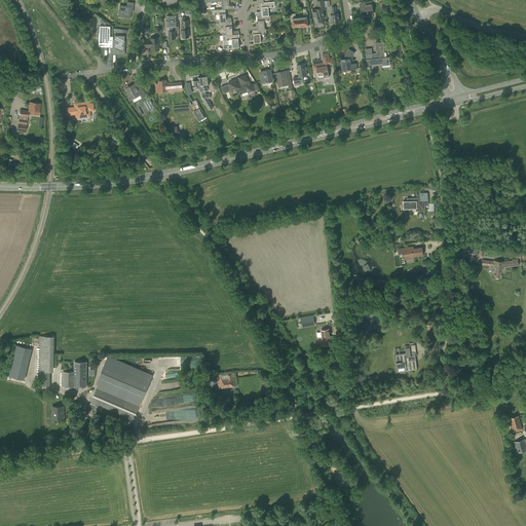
[(222,1),(223,9),(225,9),(229,9),(228,0),(215,0),(216,2),(222,1)]
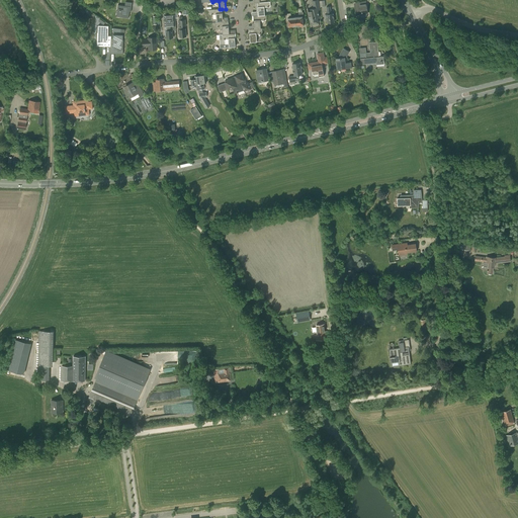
[(316,0),(312,1),(314,9),(311,10),(311,11),(308,12),(311,24),(318,23),(317,17),(319,17),(318,10),(320,10),(318,0),(316,0)]
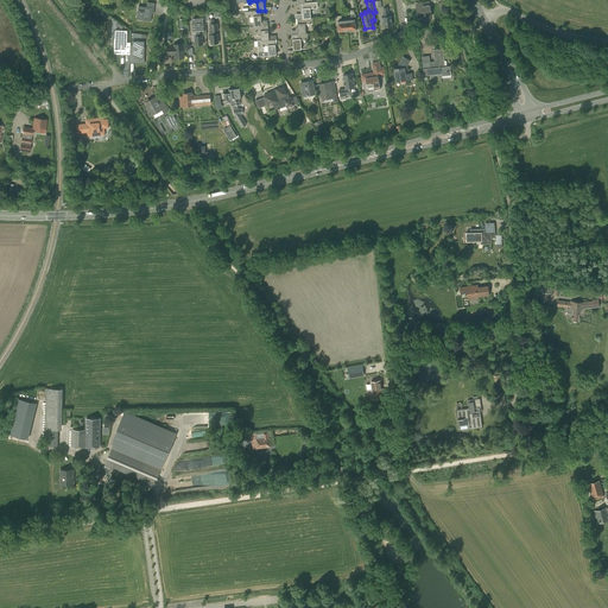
[(302,4),(303,19),(311,18),(310,8),(317,8),(317,2),(305,4),(302,4)]
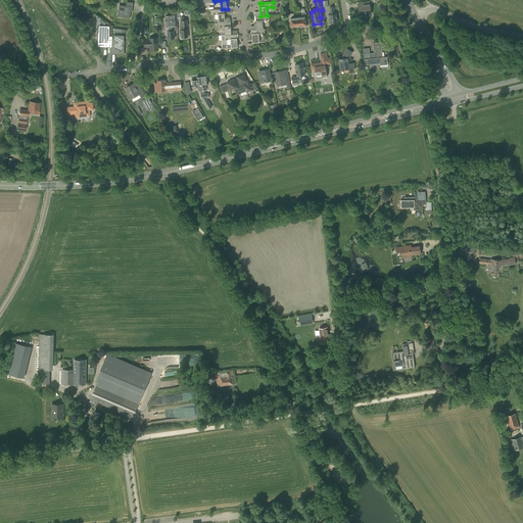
[(362,7),(359,7),(360,15),(366,14),(366,12),(371,12),(369,2),(362,3),(362,7)]
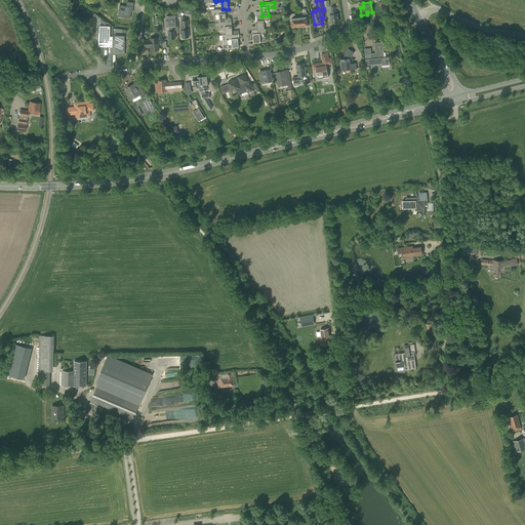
[(132,17),(133,6),(121,4),(120,11),(124,12),(123,16),(132,17)]
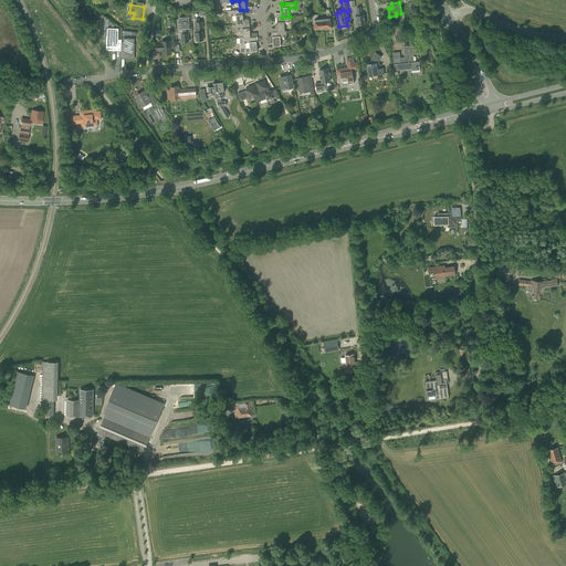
[(357,20),(357,25),(365,24),(364,16),(363,16),(362,7),(356,8),(357,17),(355,17),(356,20),(357,20)]
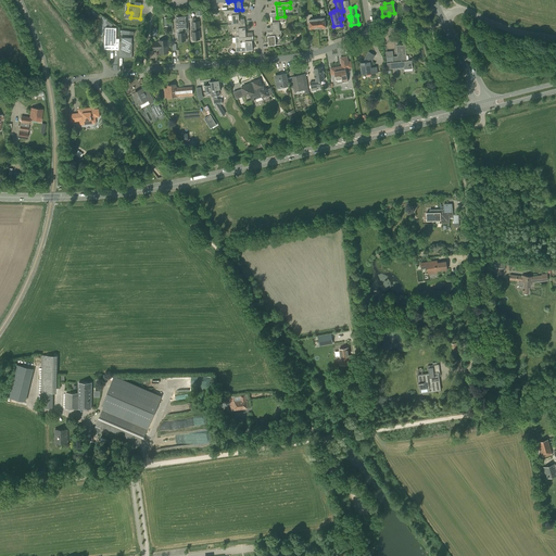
[(228,24),(231,24),(239,24),(238,10),(236,10),(225,11),(225,16),(232,15),(232,21),(228,21),(228,24)]
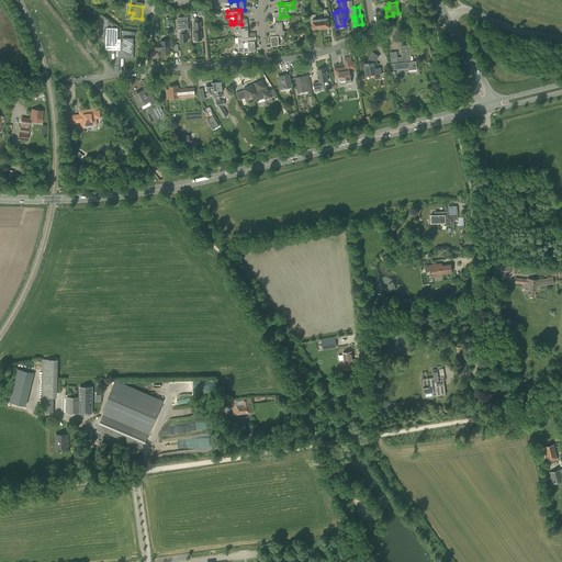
[(325,19),(321,19),(322,29),(328,27),(328,21),(329,21),(328,13),(324,13),(325,19)]
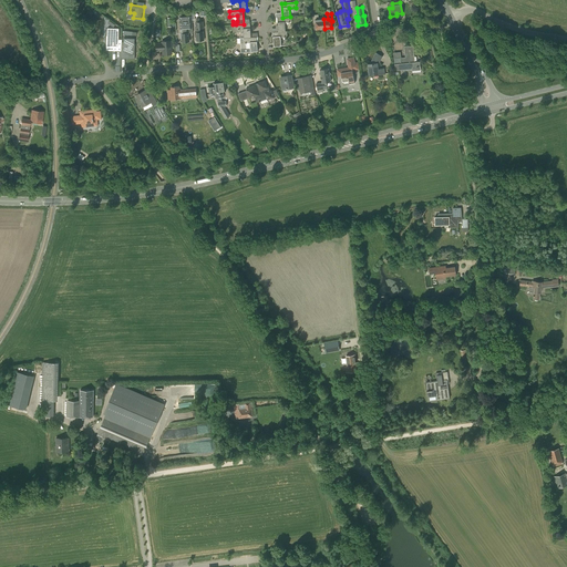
[(325,29),(323,19),(319,20),(318,14),(313,14),(315,23),(316,23),(317,30),(325,29)]
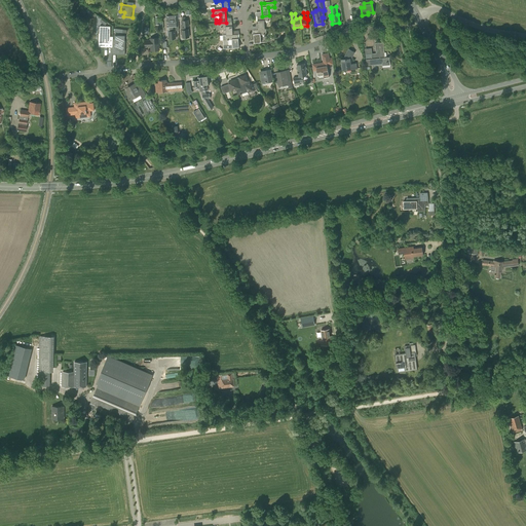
[(167,36),(168,36),(170,39),(176,38),(175,31),(179,31),(178,19),(178,15),(166,16),(167,31),(167,36)]
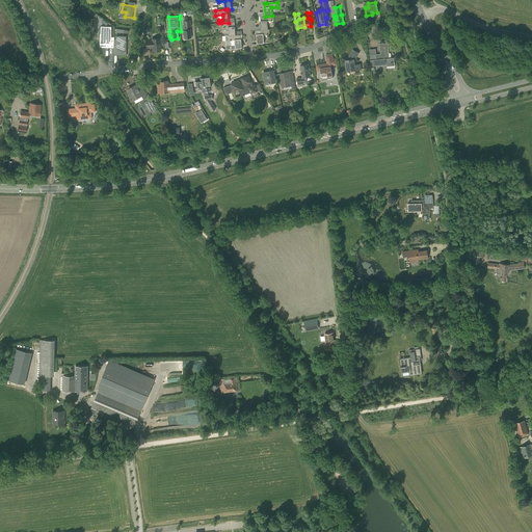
[(260,17),(261,30),(268,29),(267,21),(273,21),(273,16),(272,16),(265,17),(260,17)]
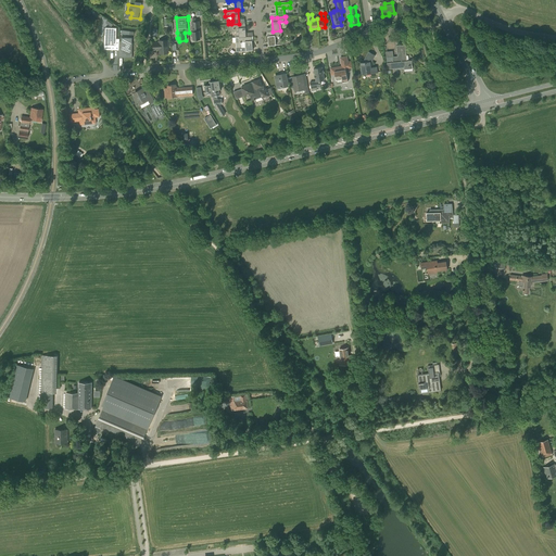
[(239,28),(239,37),(247,37),(245,23),(239,24),(231,24),(231,29),(239,28)]
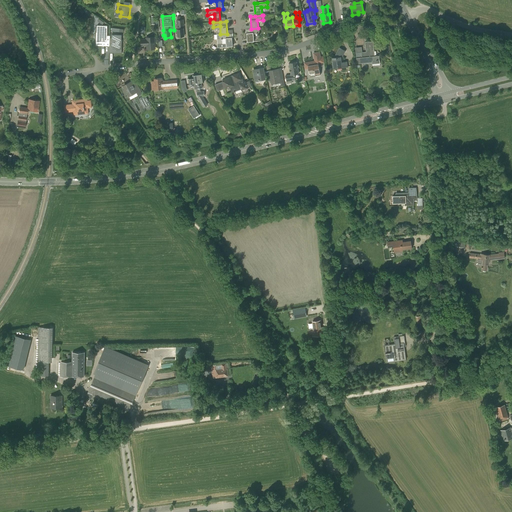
[(96,25),(97,41),(107,41),(106,25),(96,25)]
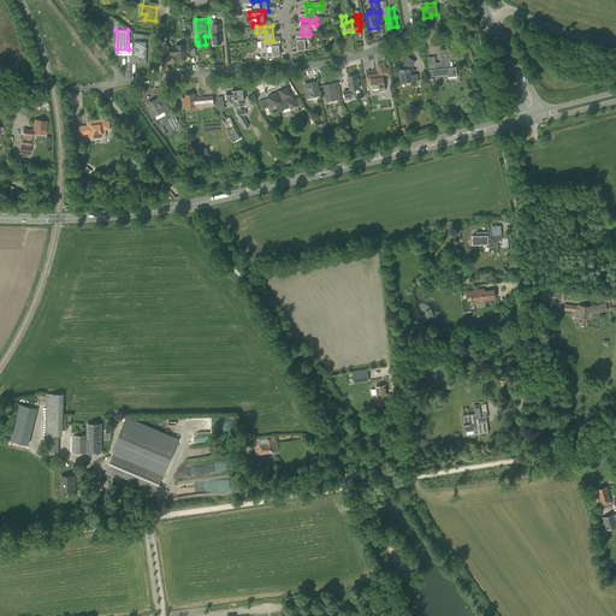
[(311,34),(302,35),(296,35),(297,51),(306,51),(304,40),(312,40),(312,34),(311,34)]
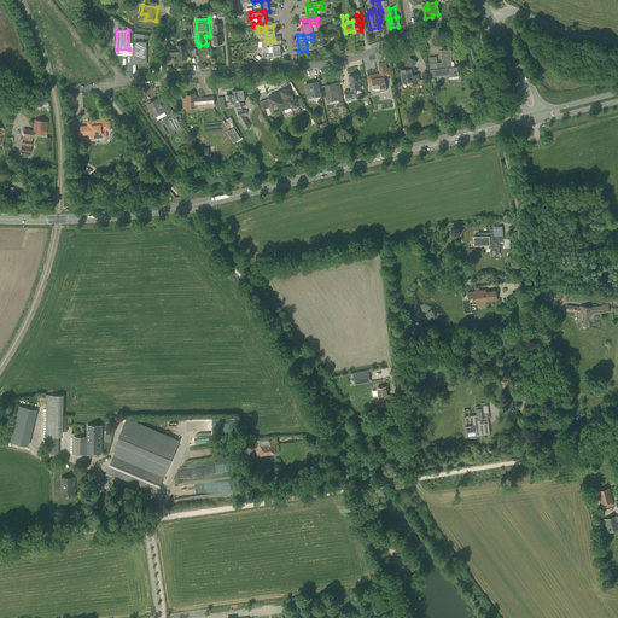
[(134,41),(134,56),(138,56),(139,58),(146,57),(146,40),(134,41)]
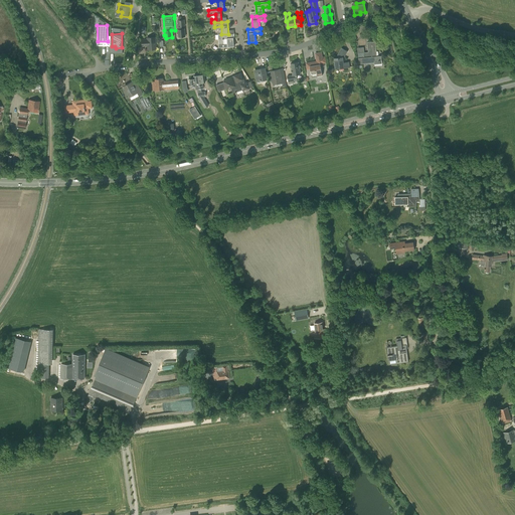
[(221,34),(218,35),(218,44),(219,47),(225,47),(234,46),(233,33),(228,34),(221,34)]
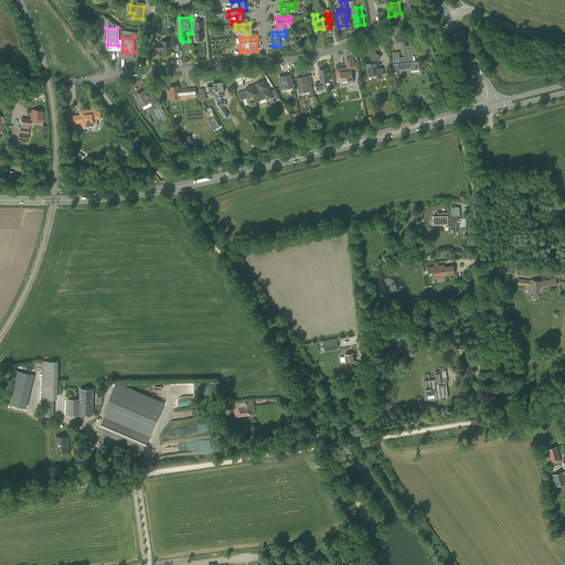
[(159,50),(161,50),(162,54),(171,54),(170,41),(161,42),(161,43),(156,44),(156,51),(160,51),(159,50)]
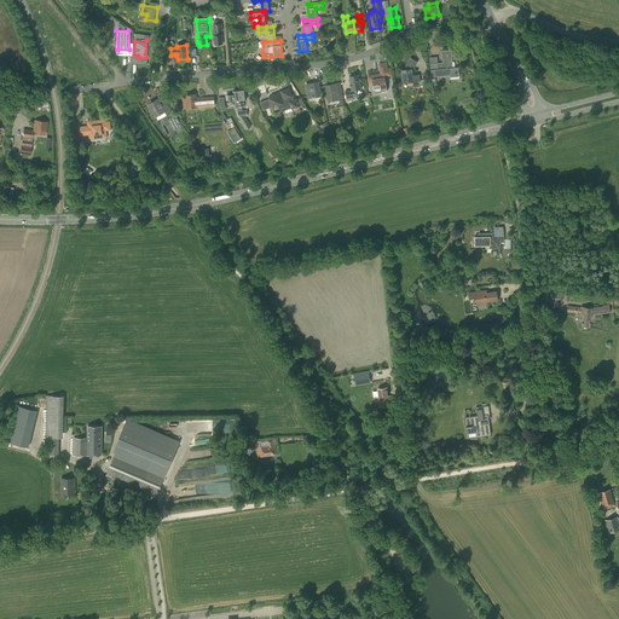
[(429,64),(431,77),(439,76),(450,75),(450,74),(458,74),(458,68),(452,68),(451,50),(441,51),(441,58),(444,58),(444,64),(438,64),(438,63),(429,64)]
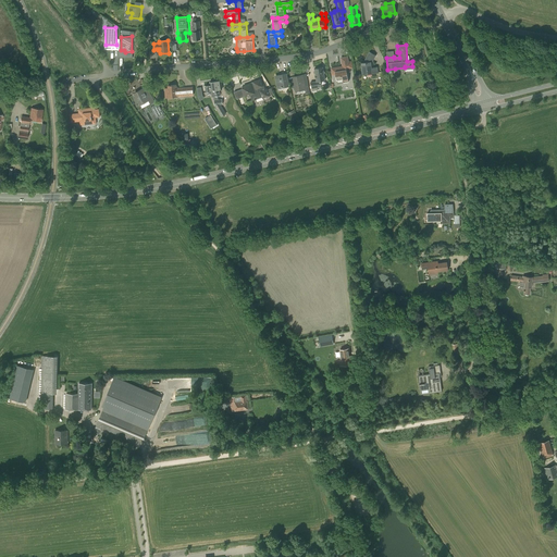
[(378,73),(378,66),(373,67),(372,62),(375,56),(370,52),(363,62),(361,62),(362,74),(378,73)]
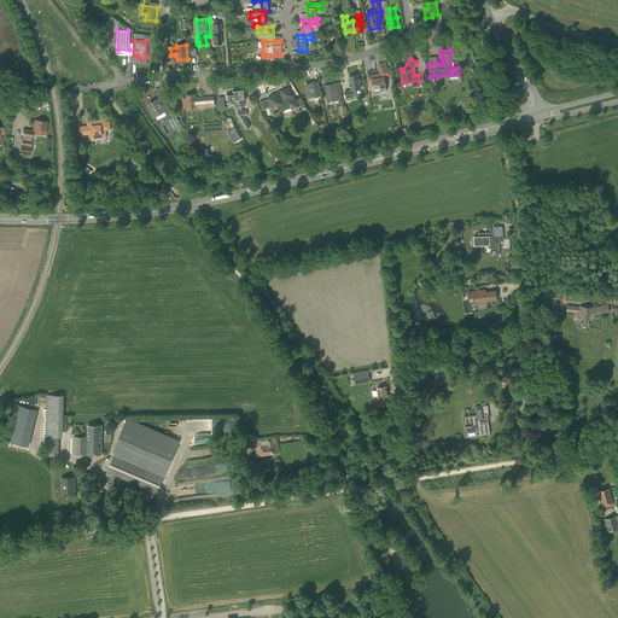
[(373,89),(380,88),(380,89),(386,89),(385,80),(389,80),(385,63),(382,64),(383,71),(379,73),(380,74),(367,76),(368,83),(372,82),(373,89)]
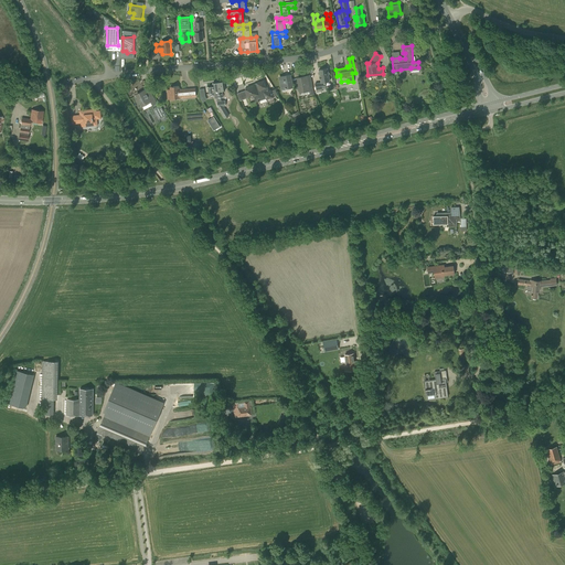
[(315,84),(317,94),(322,93),(322,89),(327,88),(324,82),(330,82),(328,68),(319,71),(321,82),(315,84)]
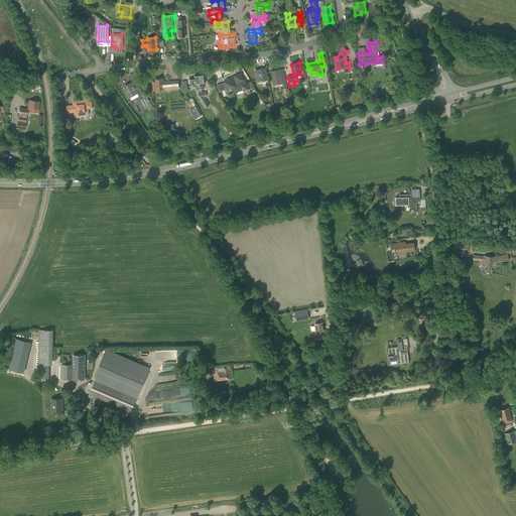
[(255,71),(257,81),(267,79),(265,70),(255,71)]
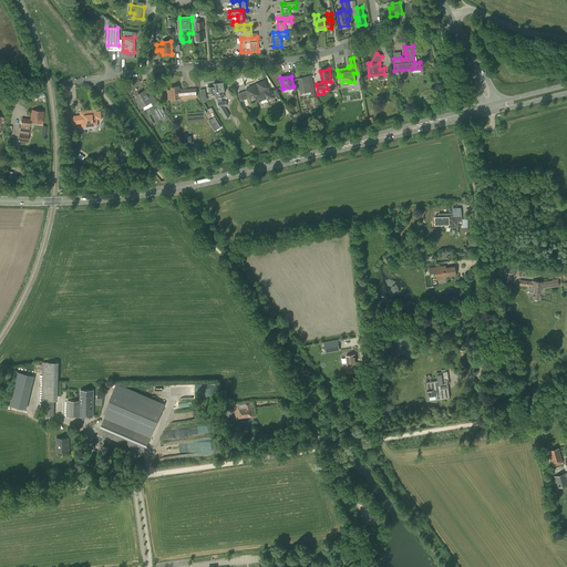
[(301,92),(310,91),(311,94),(315,94),(312,82),(309,83),(308,76),(299,79),(299,83),(298,83),(299,89),(300,89),(301,92)]
